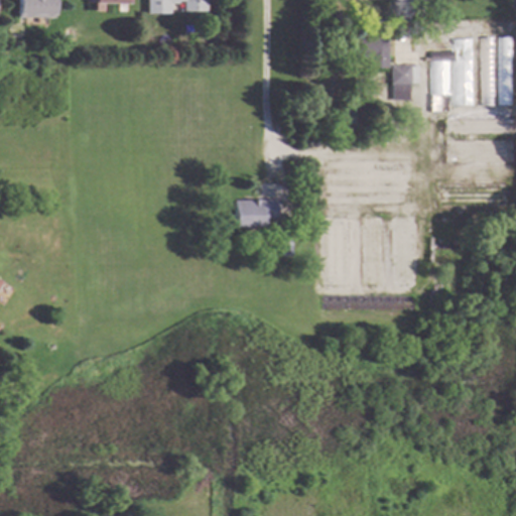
[(52,0),(52,19),(16,18),(16,0),(52,0)]
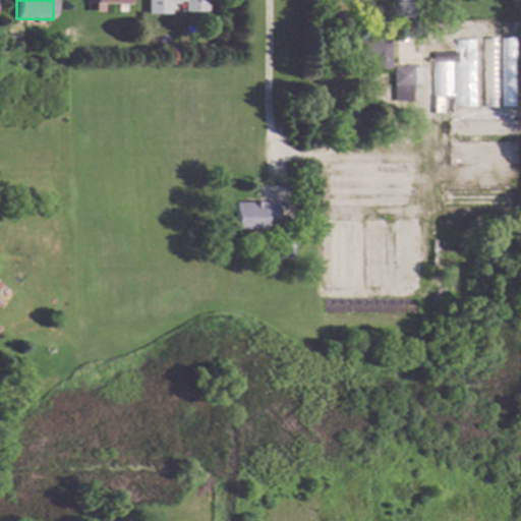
[(208,0),(208,11),(184,11),(183,2),(177,2),(177,3),(171,3),(171,13),(147,14),(147,0),(208,0)]
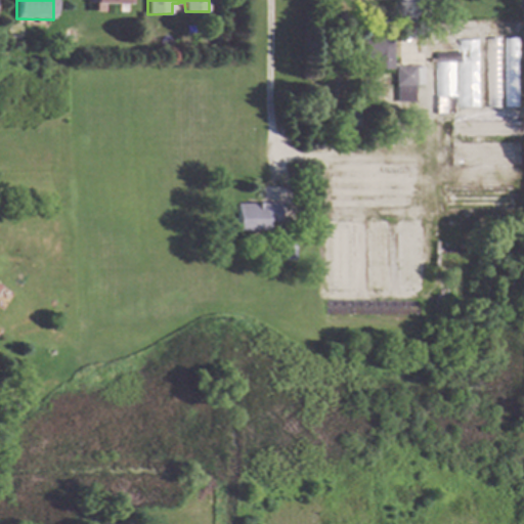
[(518,35),(483,36),(483,22),(518,20),(518,35)]
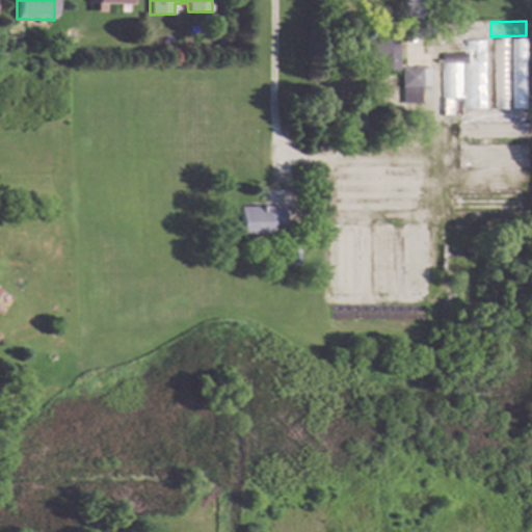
[(398,71),(392,71),(376,71),(376,62),(360,62),(360,40),(397,40),(398,71)]
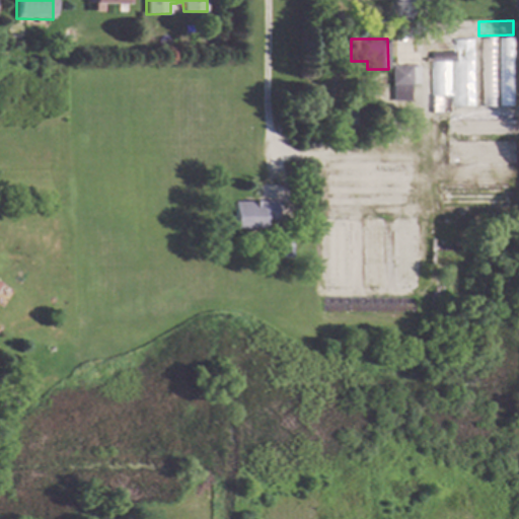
[(472,107),(454,107),(451,107),(451,64),(450,64),(450,96),(449,96),(449,113),(449,115),(432,115),(432,96),(429,96),(429,65),(424,65),(424,61),(429,61),(429,54),(450,54),(450,39),(472,39),(472,107)]
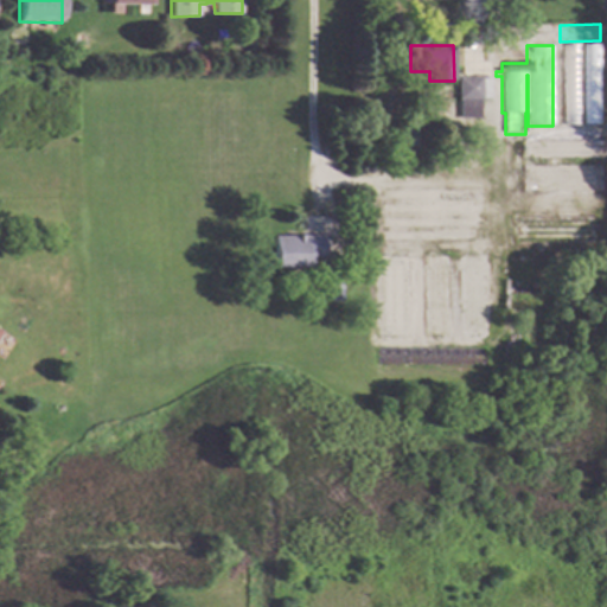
[(524,59),(498,59),(498,45),(524,45),(524,59)]
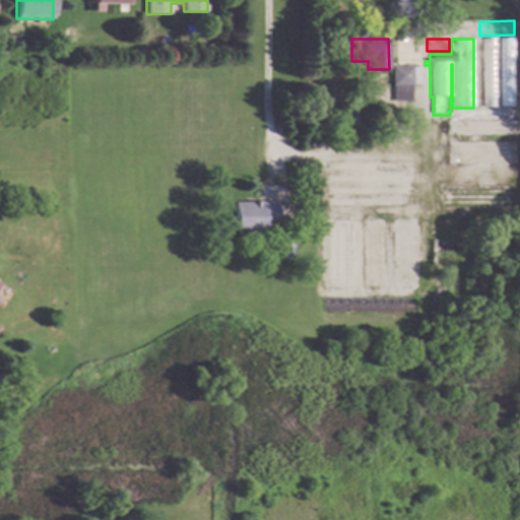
[(497,106),(482,106),(481,39),(497,39),(497,106)]
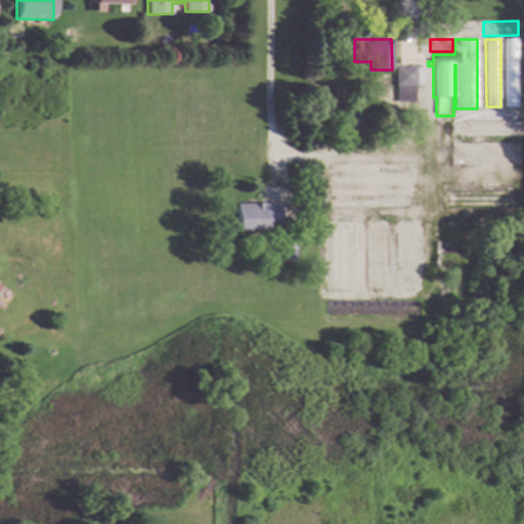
[(519,107),(505,107),(504,107),(504,39),(519,39),(519,107)]
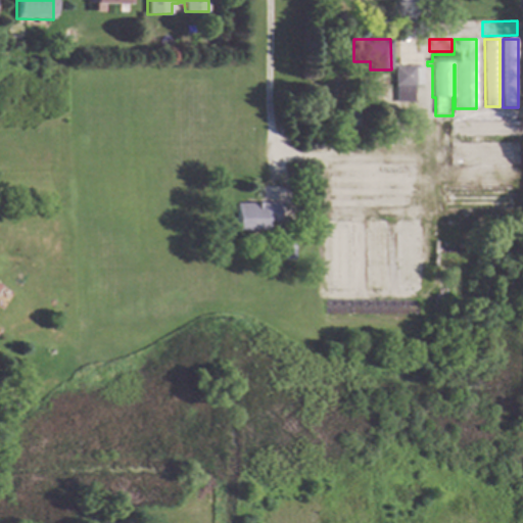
[(423,85),(417,85),(412,85),(413,102),(407,102),(399,102),(394,102),(394,87),(393,87),(393,69),(393,67),(396,66),(421,66),(422,66),(423,85)]
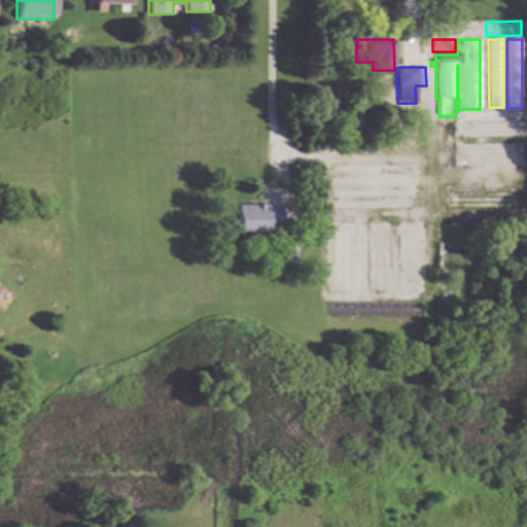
[(523,137),(453,137),(453,123),(522,123),(523,137)]
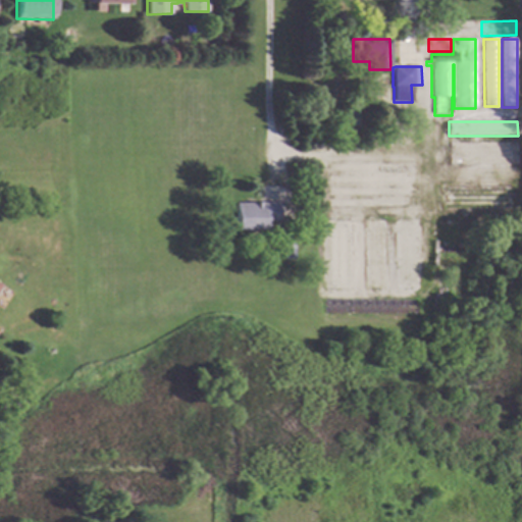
[(517,164),(449,165),(449,143),(517,142),(517,164)]
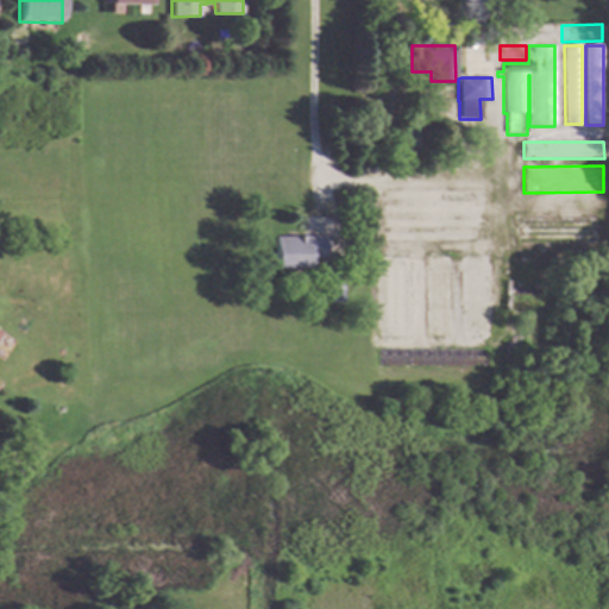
[(594,246),(514,245),(514,218),(594,219),(594,246)]
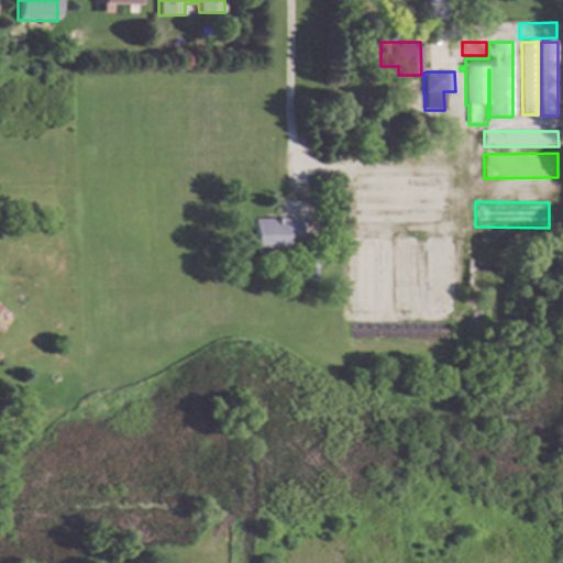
[(300,221),(300,240),(297,240),(285,240),(285,252),(252,252),(252,219),(280,219),(300,219),(300,221)]
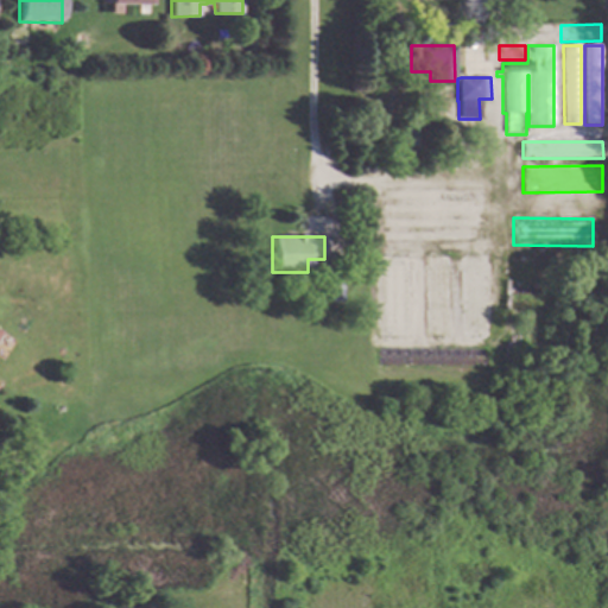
[(407,337),(375,337),(375,336),(375,261),(375,257),(407,257),(407,337)]
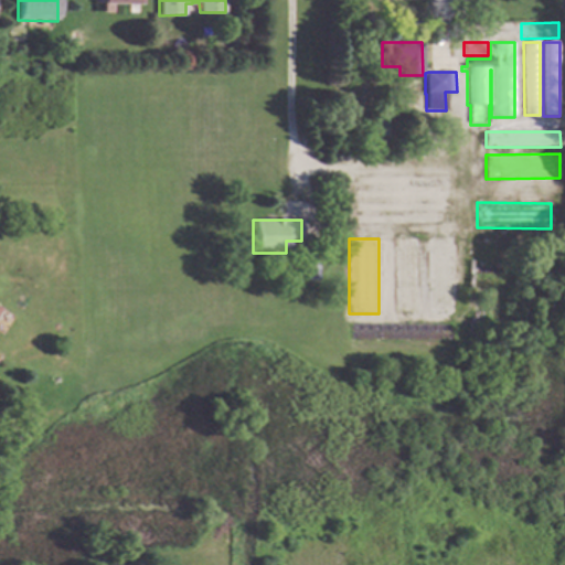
[(417,312),(393,312),(391,238),(415,238),(417,312)]
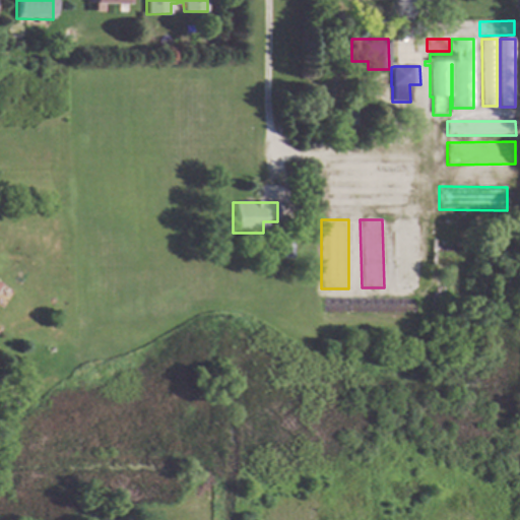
[(414,287),(392,287),(391,219),(413,219),(414,287)]
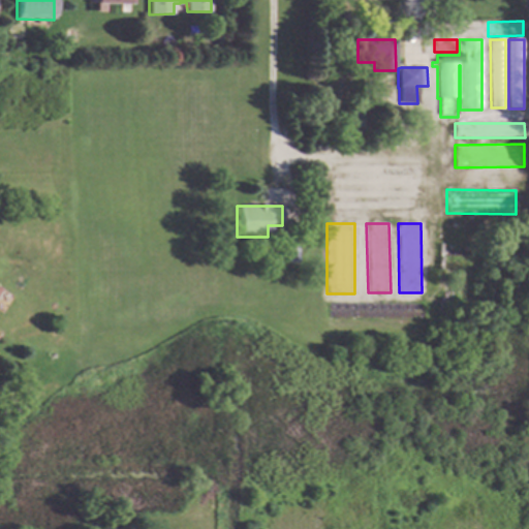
[(296,263),(286,263),(286,251),(286,249),(294,249),(296,249),(296,263)]
